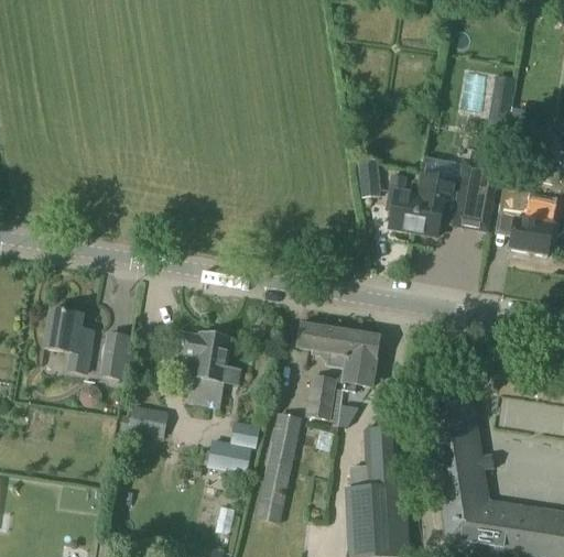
[(467,102),(475,72),(458,67),(452,98),(467,102)]
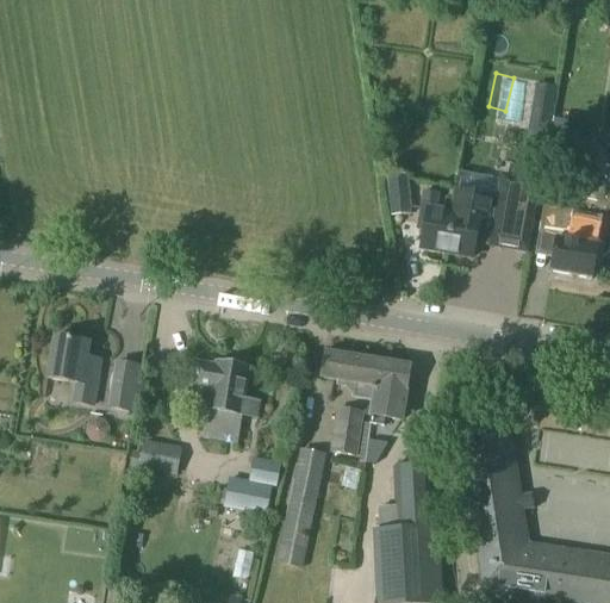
[(551,130),(545,169),(565,172),(571,134),(551,130)]
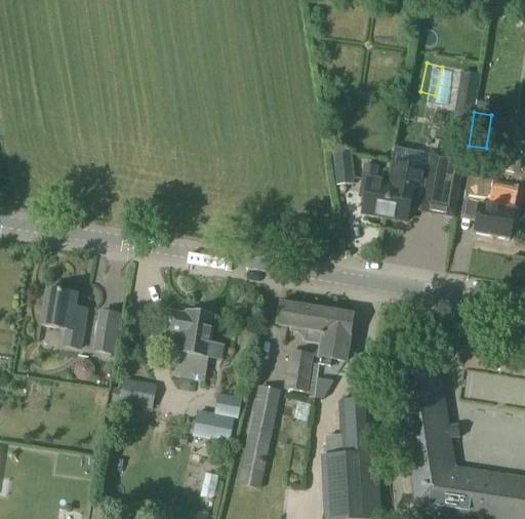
[(428,146),(425,165),(392,159),(389,183),(384,215),(407,220),(410,199),(418,200),(418,205),(450,210),(459,152),(428,146)]
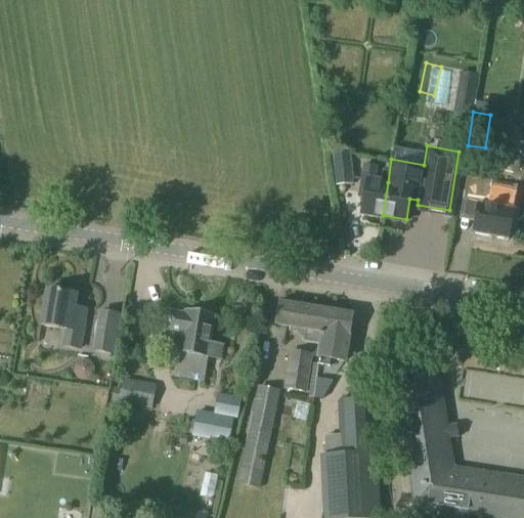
[(348,149),(332,152),(336,185),(352,183),(348,149)]
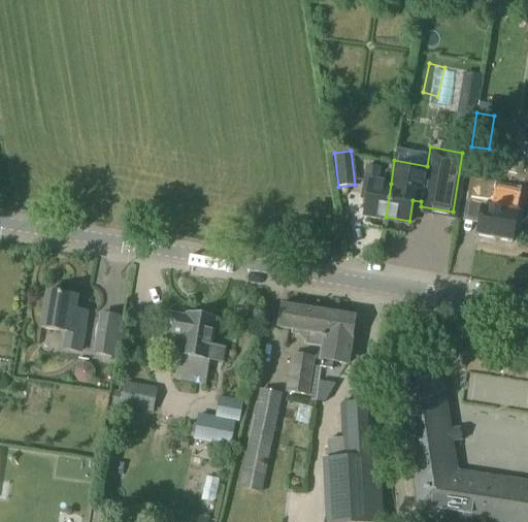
[(364,213),(386,217),(391,184),(376,182),(378,166),(366,164),(363,185),(368,186),(364,213)]
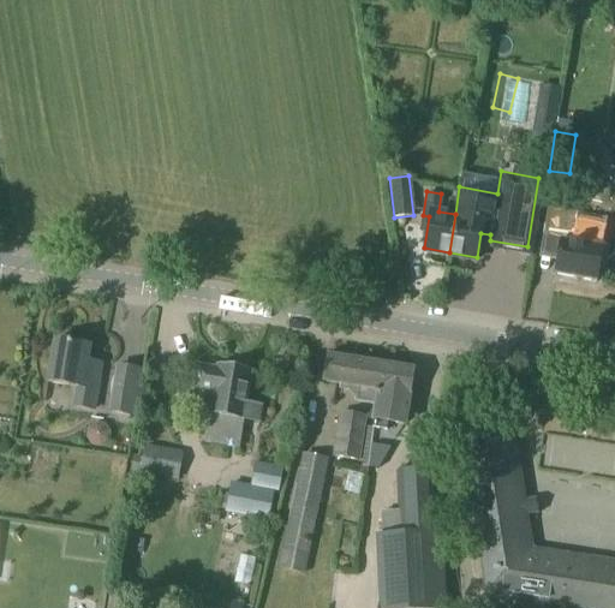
[(596,276),(602,244),(573,239),(579,210),(549,204),(545,228),(562,231),(555,269),(596,276)]
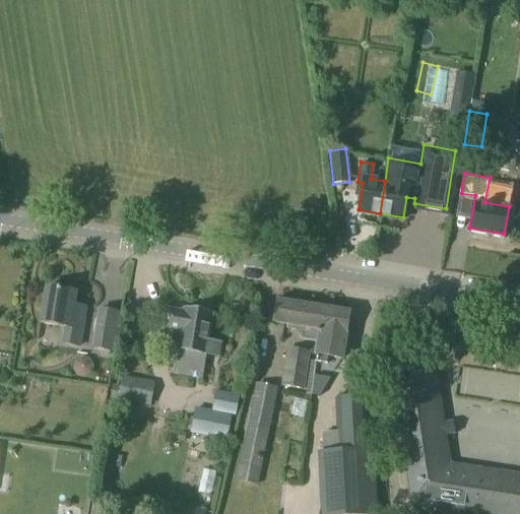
[(47,283),(41,321),(66,325),(64,338),(79,341),(85,304),(74,302),(76,288),(47,283)]
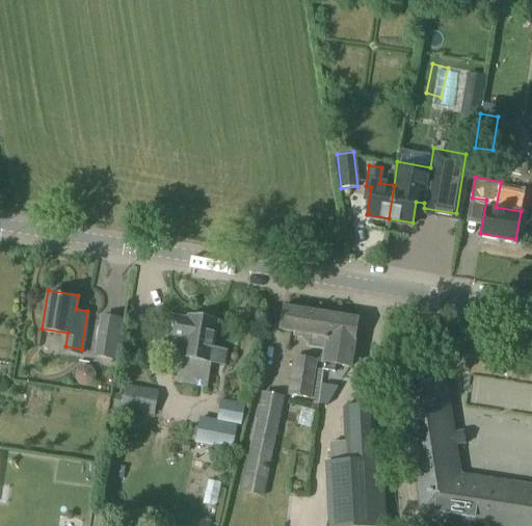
[(340,327),(329,325),(331,313),(285,306),(282,327),(309,332),(307,344),(325,346),(323,359),(333,361),(336,340),(338,340),(340,327)]
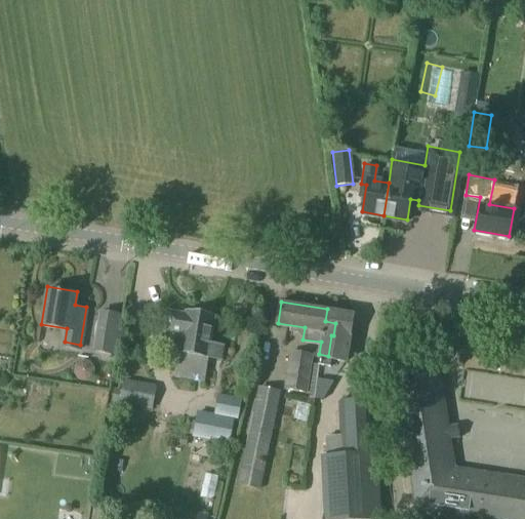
[(330,305),(329,309),(327,309),(325,321),(335,323),(333,335),(331,335),(328,356),(319,354),(318,361),(332,363),(333,357),(347,359),(352,330),(350,329),(352,312),(344,311),(345,307),(330,305)]
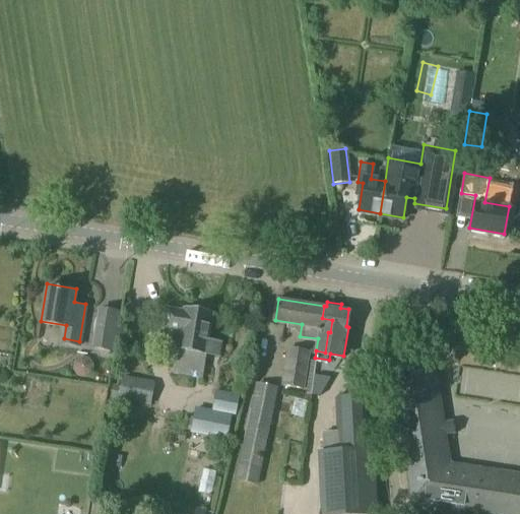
[(166,304),(163,326),(180,329),(174,369),(202,374),(206,351),(219,354),(221,340),(208,337),(212,310),(184,305),(184,307),(166,304)]
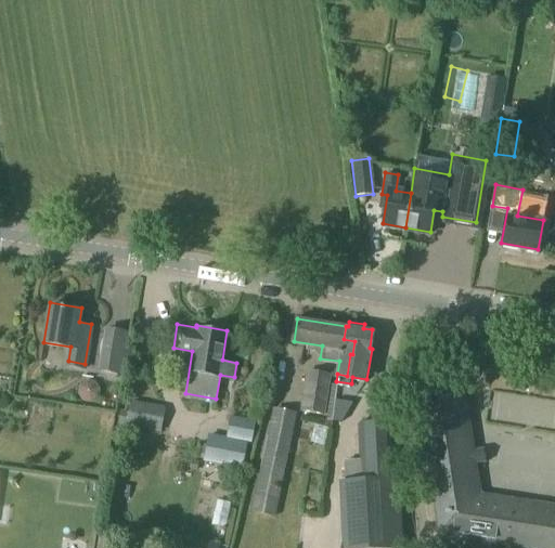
[(106,326),(100,366),(119,369),(126,329),(106,326)]
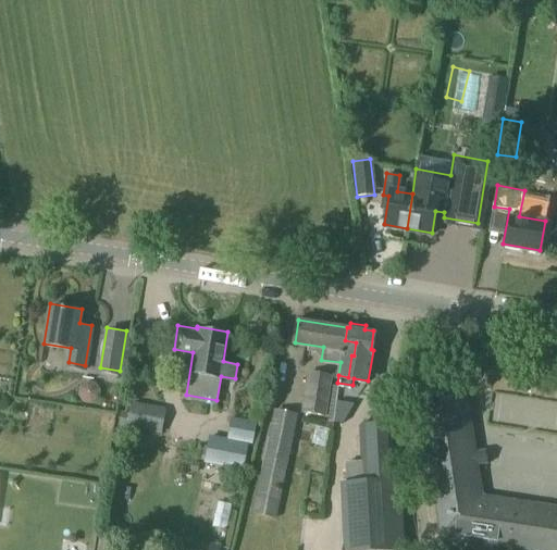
[(308,369),(301,409),(326,413),(332,372),(308,369)]
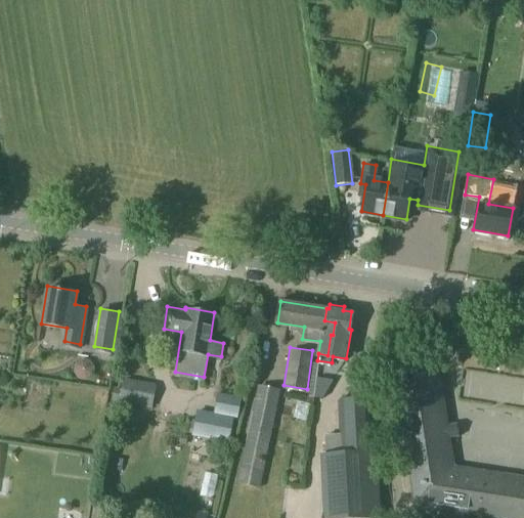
[(435,361),(393,369),(417,504),(427,506),(425,513),(454,517),(469,517),(470,512),(510,517),(523,517),(523,476),(452,466),(447,435),(456,433),(454,423),(446,424),(435,361)]
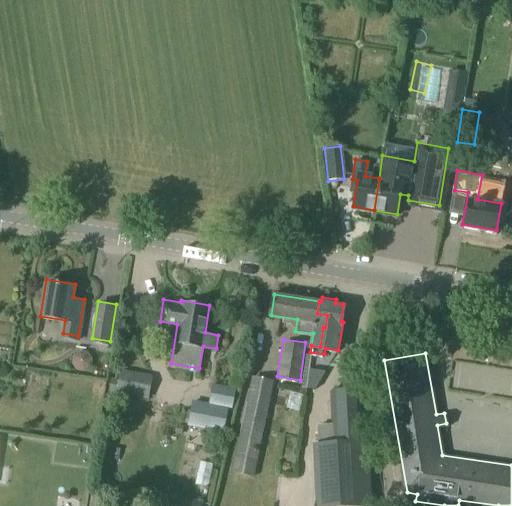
[(501,387),(505,365),(457,355),(452,380),(459,381),(457,393),(466,395),(470,374),(487,377),(486,384),(501,387)]
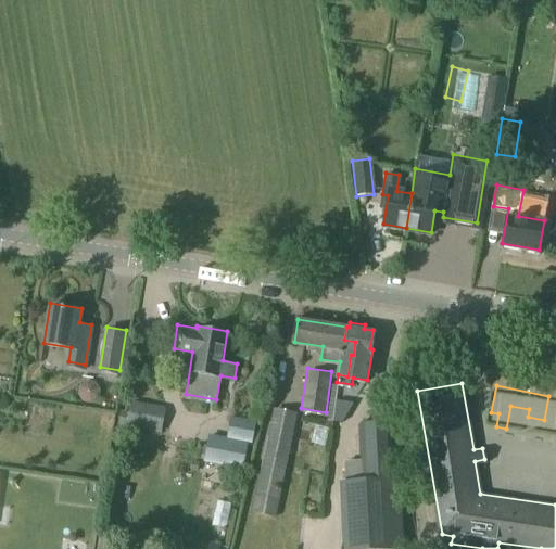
[(118,407),(115,421),(159,430),(164,405),(130,398),(128,409),(118,407)]
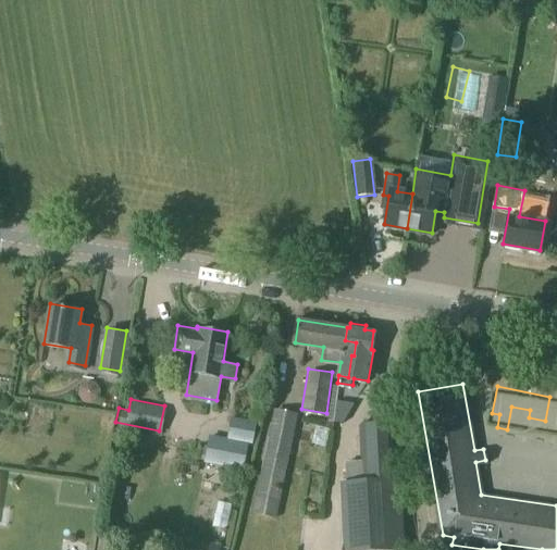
[(255,495),(274,499),(277,500),(296,412),(274,407),(255,495)]
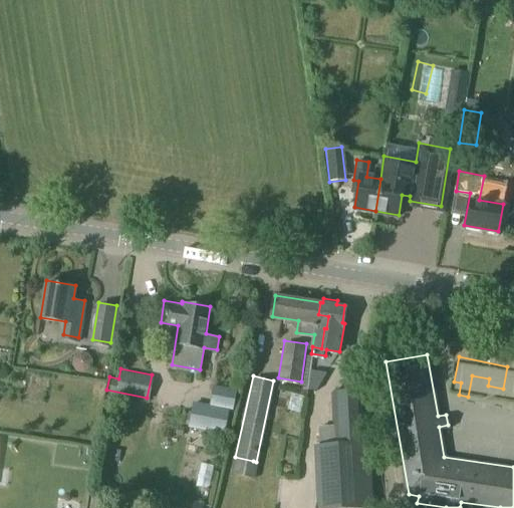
[(324,455),(319,456),(322,507),(344,507),(377,506),(372,442),(368,442),(364,390),(334,392),(337,424),(322,425),(324,455)]
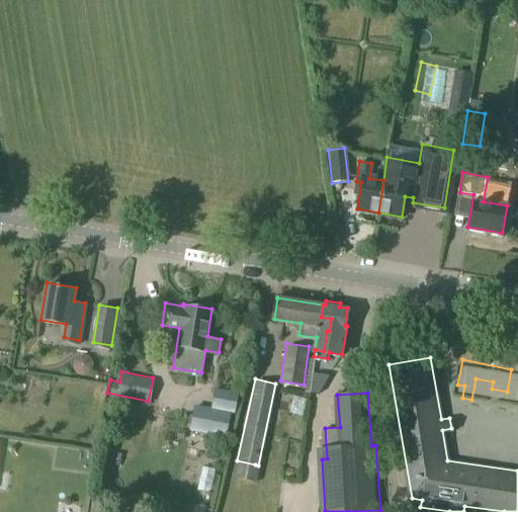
[(194,402),(189,429),(227,436),(232,409),(194,402)]
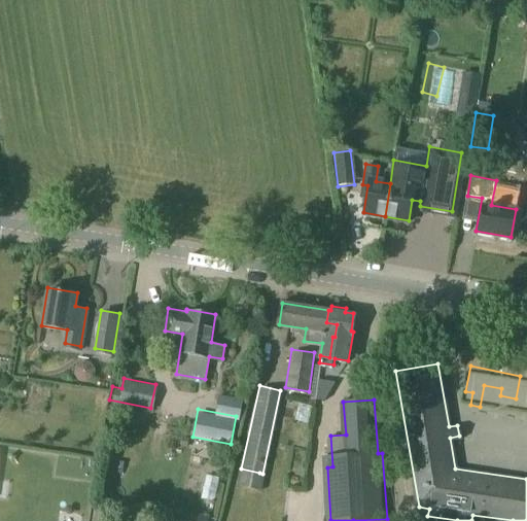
[(241,469),(238,484),(255,489),(259,473),(241,469)]
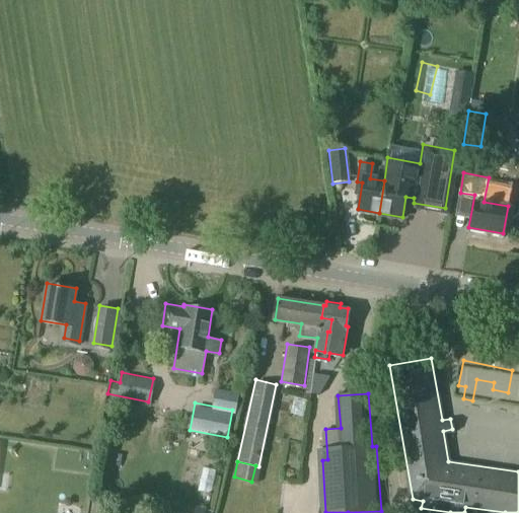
[(194,491),(202,493),(206,467),(197,466),(194,491)]
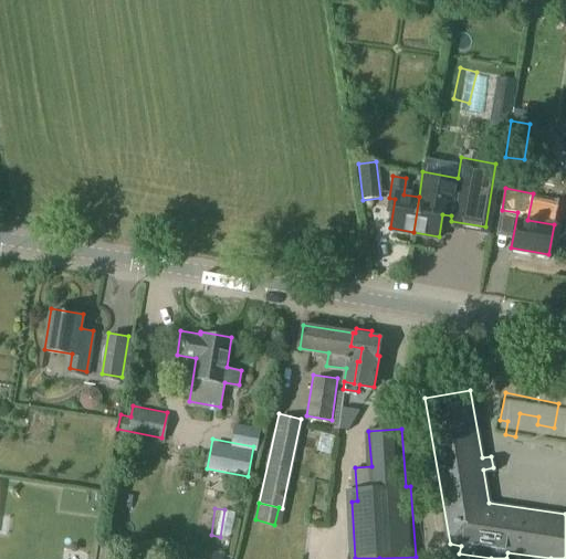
[(182,548),(180,558),(222,558),(223,554),(182,548)]
